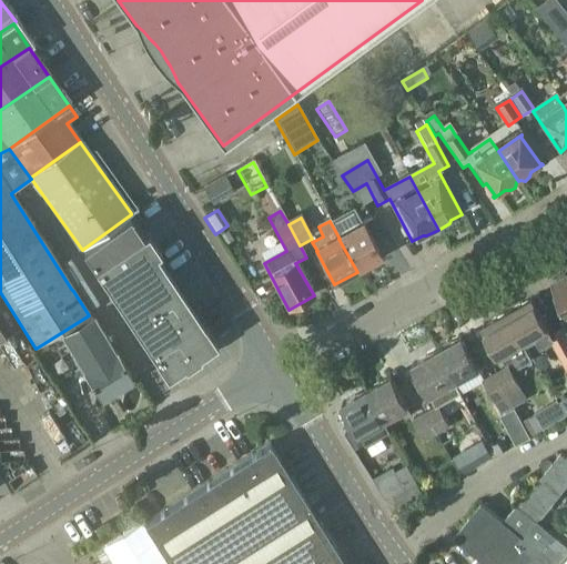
[(338,239),(357,272),(381,259),(362,227),(340,239),(338,239)]
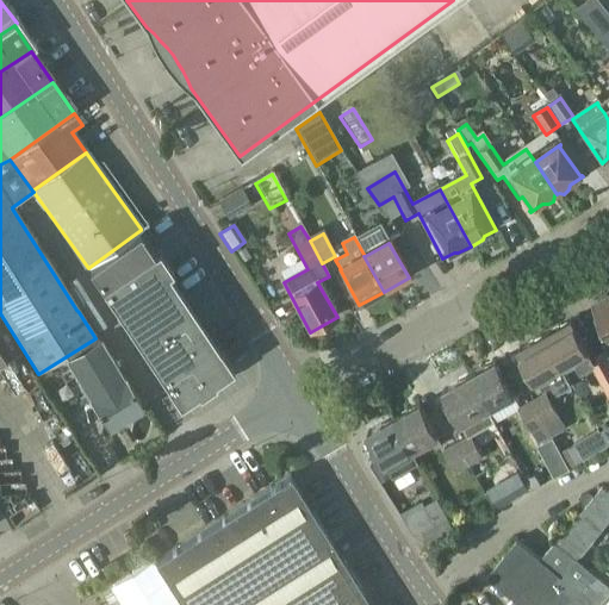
[(174,274),(159,251),(100,292),(179,409),(234,372),(171,276),(174,274)]
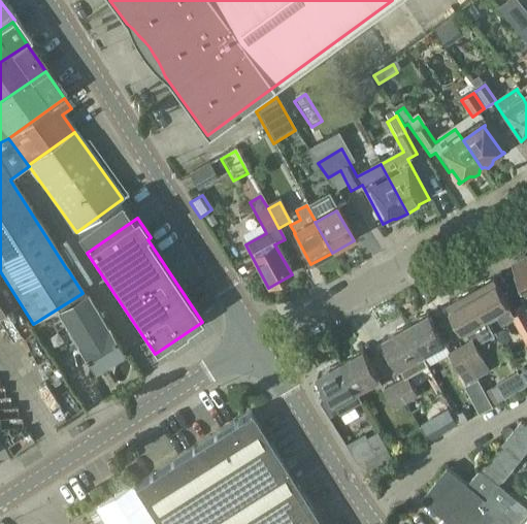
[(526,262),(514,269),(526,293),(526,262)]
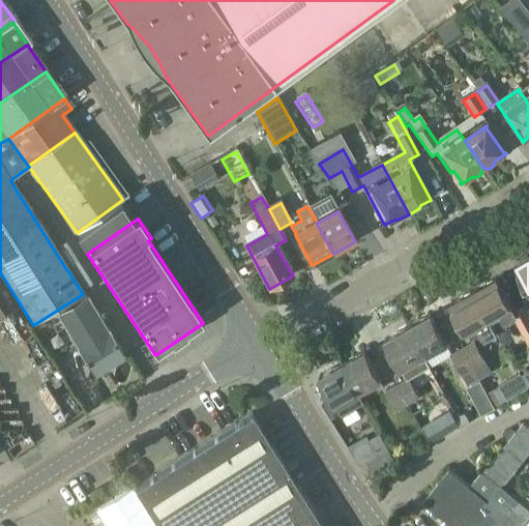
[(496,281),(474,293),(497,333),(509,326),(507,322),(516,317),(496,281)]
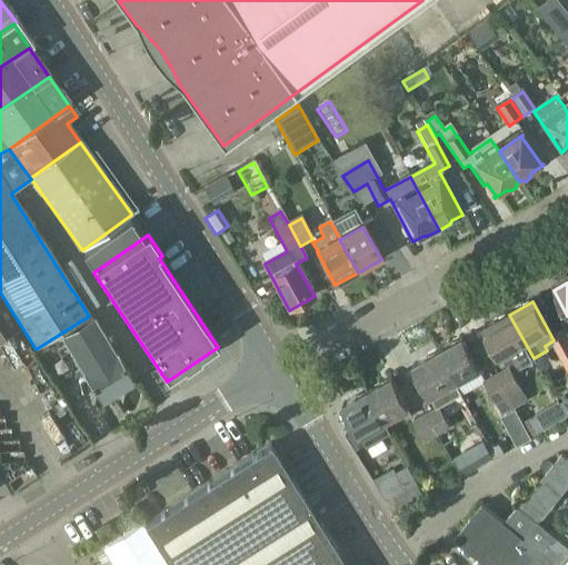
[(534,358),(509,315),(484,329),(501,359),(502,359),(507,367),(514,364),(517,368),(534,358)]
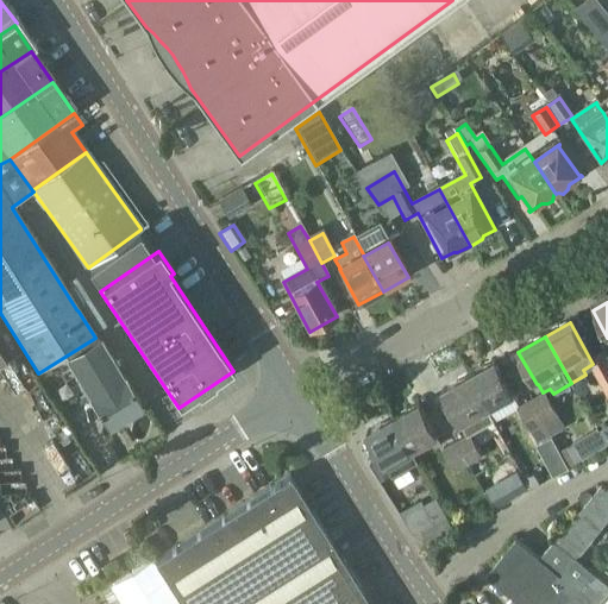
[(67,360),(110,431),(142,410),(99,340),(67,360)]
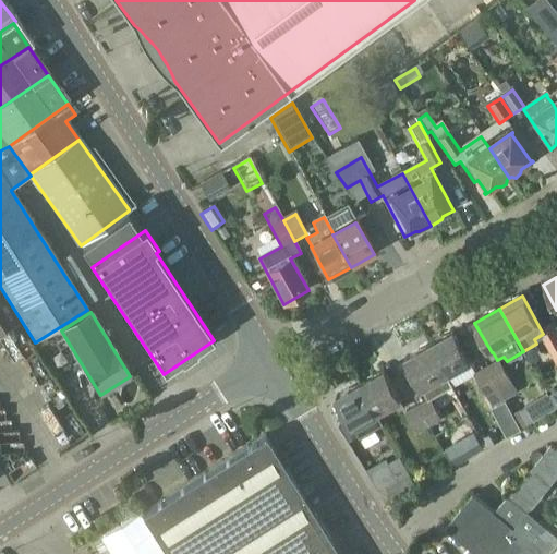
[(556,332),(556,330),(541,339),(556,370),(556,332)]
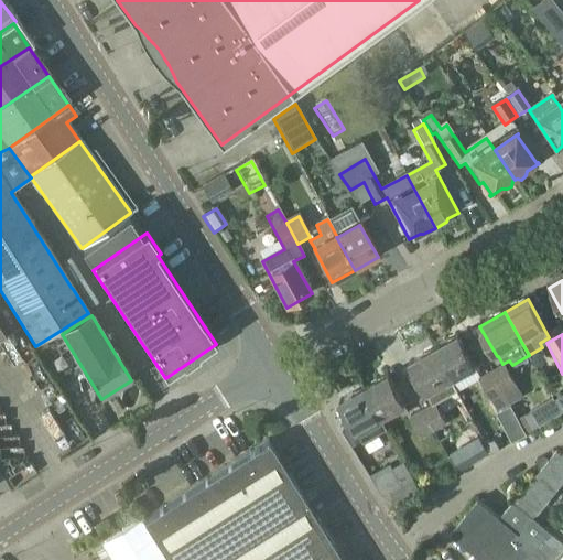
[(458,338),(435,352),(453,383),(475,369),(458,338)]
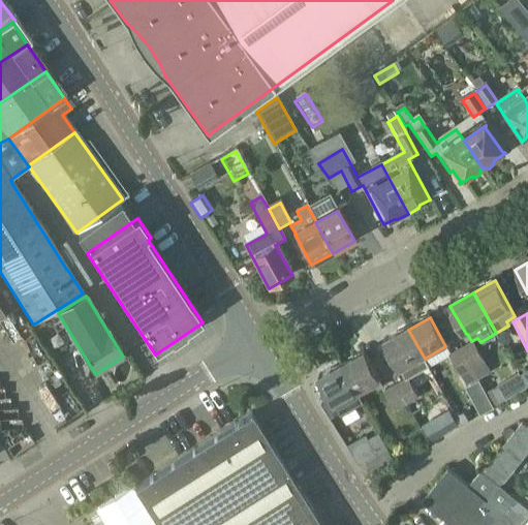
[(425,359),(408,330),(384,343),(401,371),(400,372),(405,381),(406,381),(408,380),(429,369),(424,359),(425,359)]
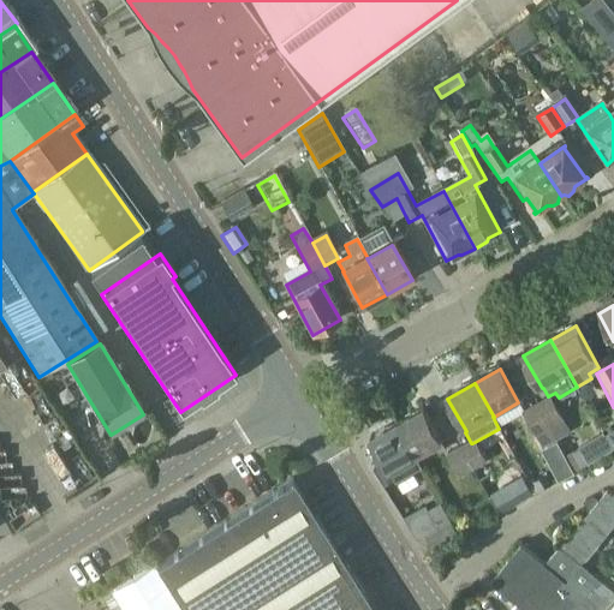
[(536,406),(556,443),(571,436),(550,399),(536,406)]
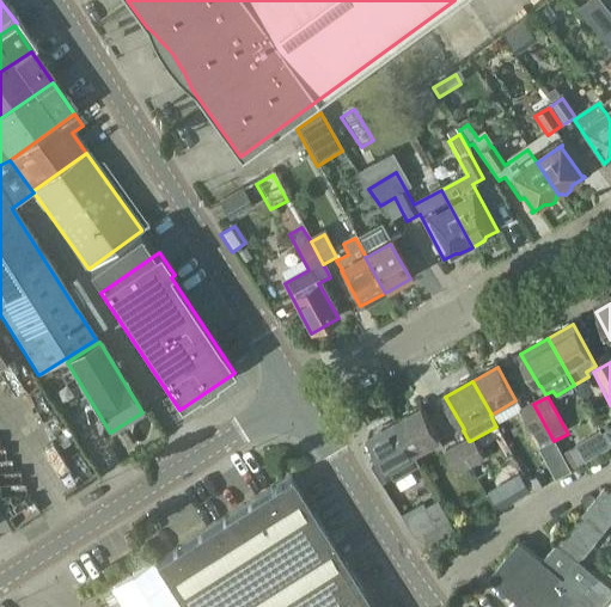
[(554,441),(533,404),(519,412),(539,449),(554,441)]
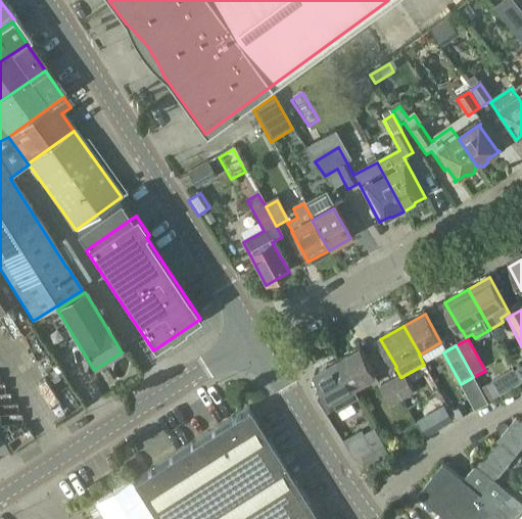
[(339,362),(354,391),(376,379),(360,350),(339,362)]
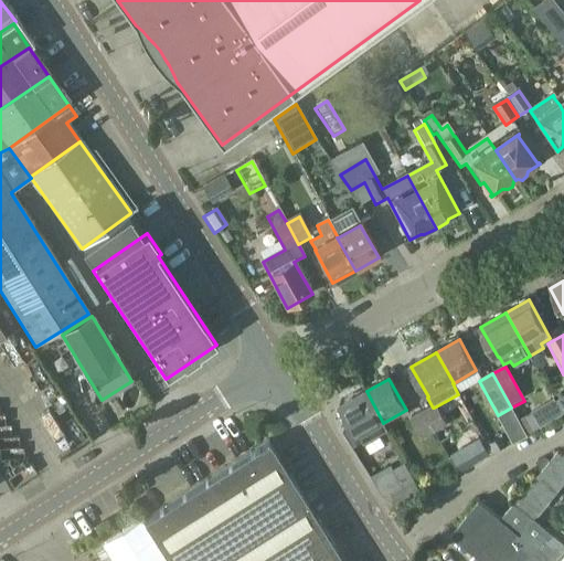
[(383,423),(366,391),(341,405),(358,436),(363,446),(387,433),(382,423),(383,423)]
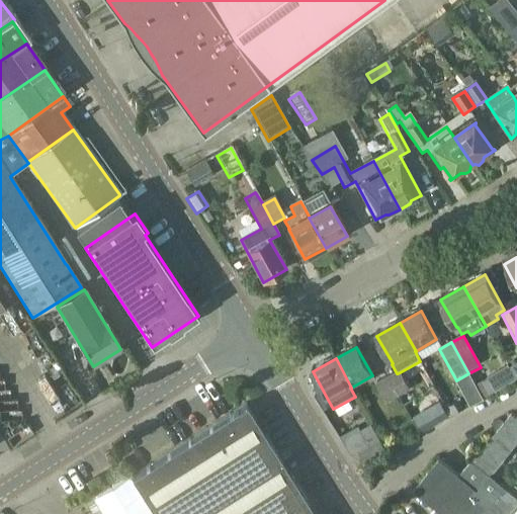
[(398,373),(397,373),(388,378),(400,399),(410,393),(411,393),(400,372),(398,373)]
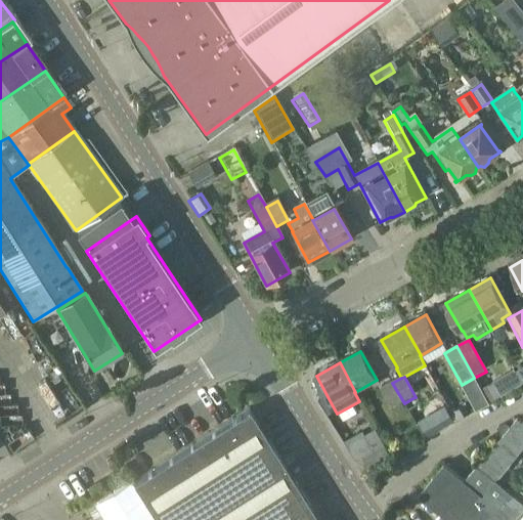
[(404,403),(392,383),(379,389),(391,410),(404,403)]
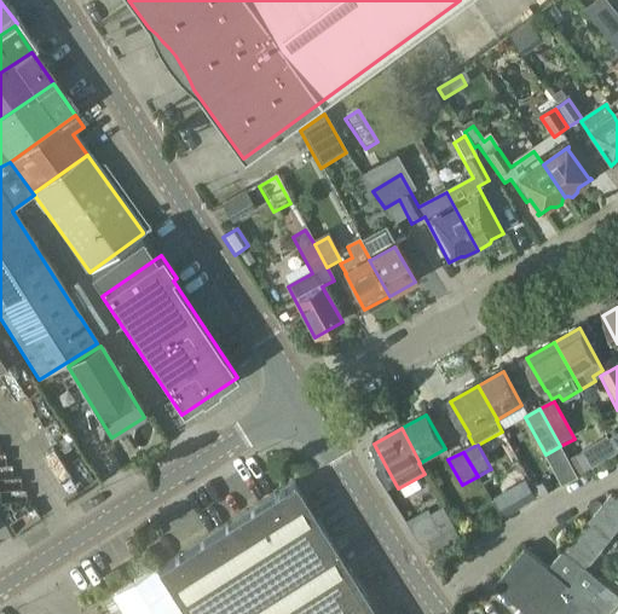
[(579,478),(593,469),(583,453),(570,461),(579,478)]
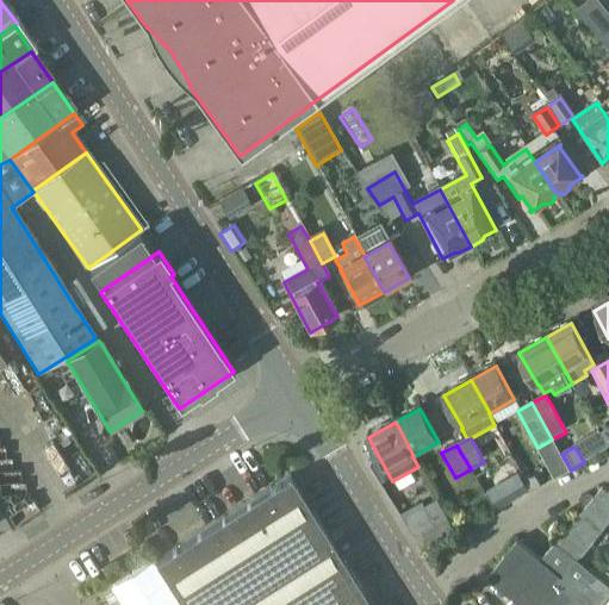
[(380,466),(372,471),(381,485),(390,480),(380,466)]
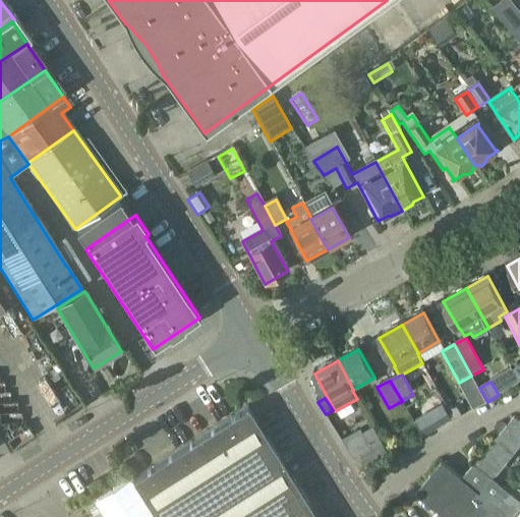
[(459,407),(451,411),(456,420),(463,416),(459,407)]
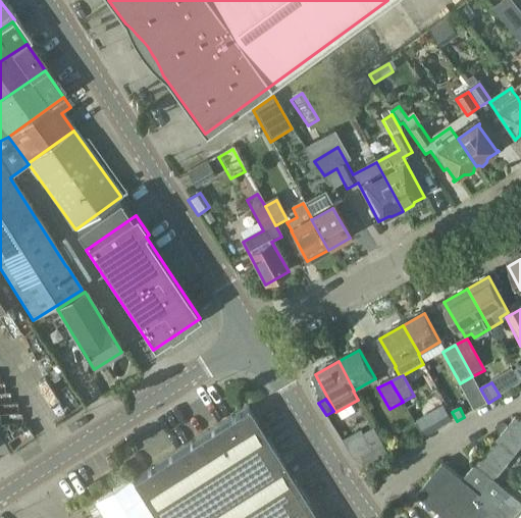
[(316,517),(249,411),(133,484),(153,517),(316,517)]
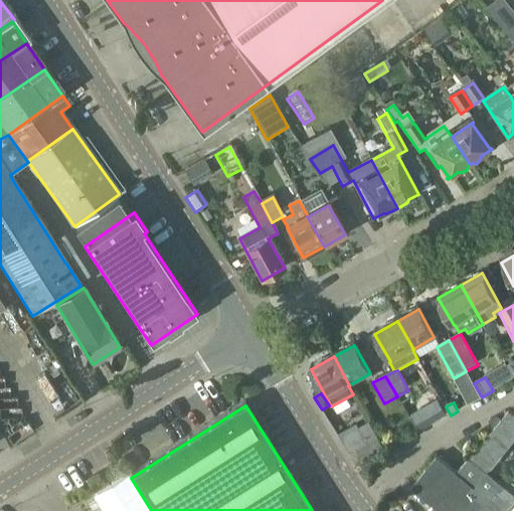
[(420,413),(410,418),(418,434),(429,429),(420,413)]
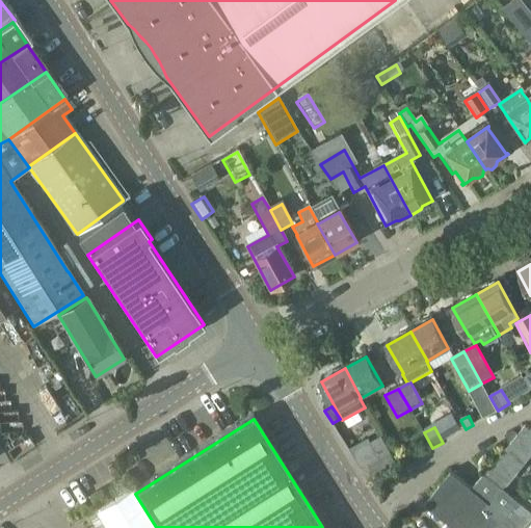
[(524,429),(484,476),(503,491),(530,456),(530,441),(526,437),(529,433),(524,429)]
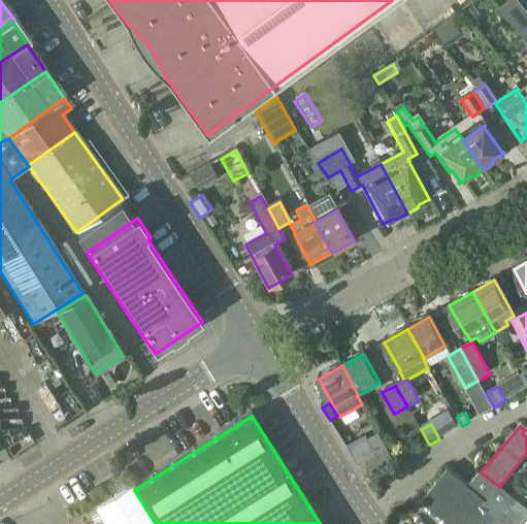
[(386,451),(365,462),(373,477),(394,466),(386,451)]
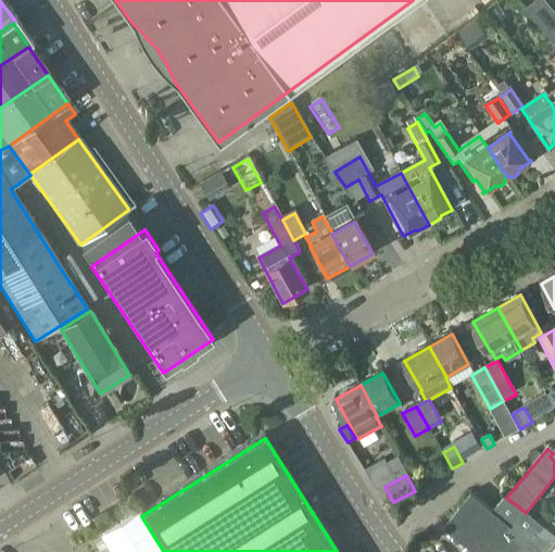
[(443,529),(442,530),(467,550),(466,551),(554,551),(554,537),(526,513),(506,498),(505,497),(493,513),(471,494),(443,529)]
